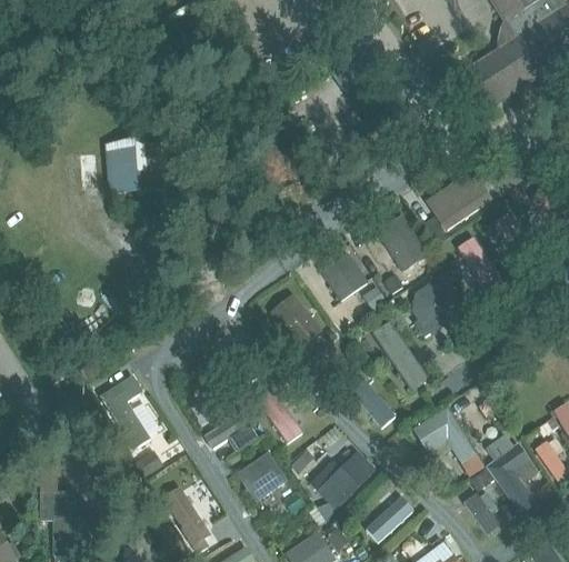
[(495,0),(507,18),(505,20),(505,21),(508,20),(519,38),(458,77),(479,110),(568,50),(568,4),(563,8),(558,0),(495,0)]
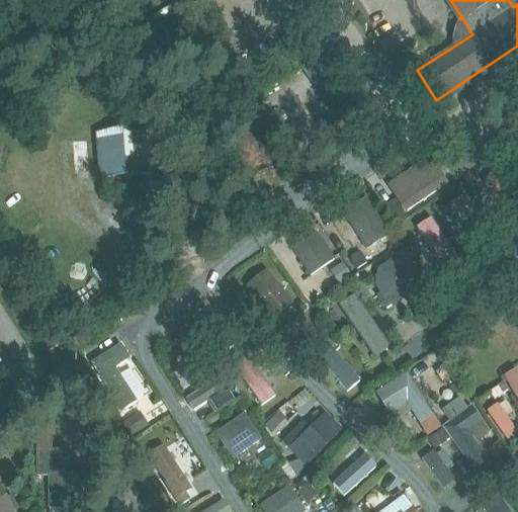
[(128,132),(98,134),(101,173),(132,171),(128,132)]
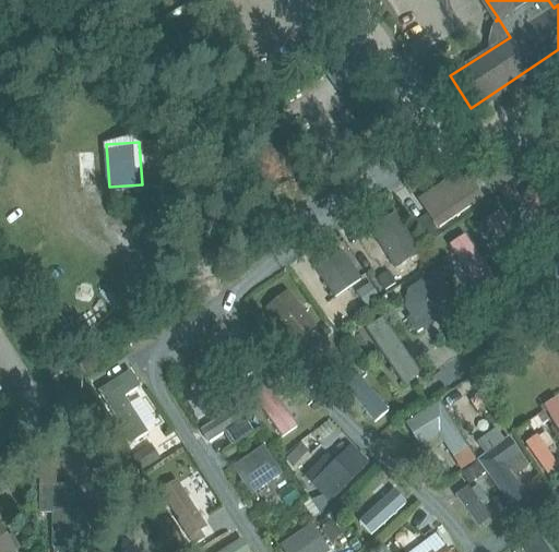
[(437,183),(418,195),(437,225),(483,195),(470,175),(442,192),(437,183)]
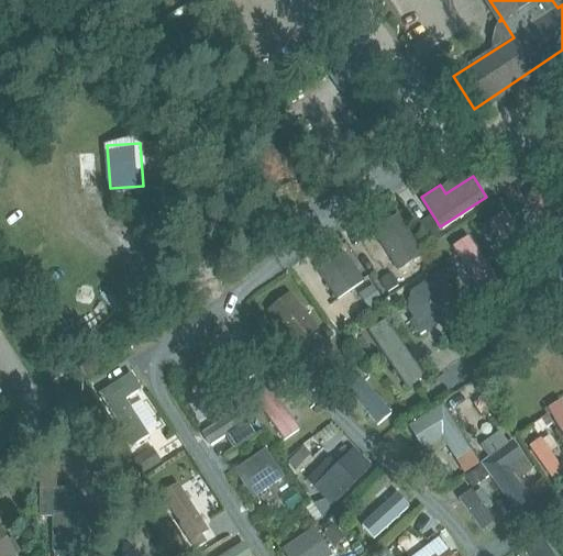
[(519,203),(540,220),(554,201),(533,185),(519,203)]
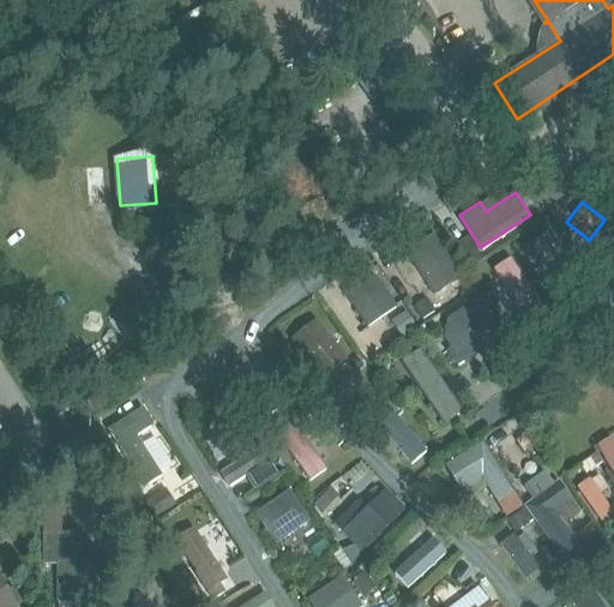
[(530,236),(547,263),(565,251),(547,226),(530,236)]
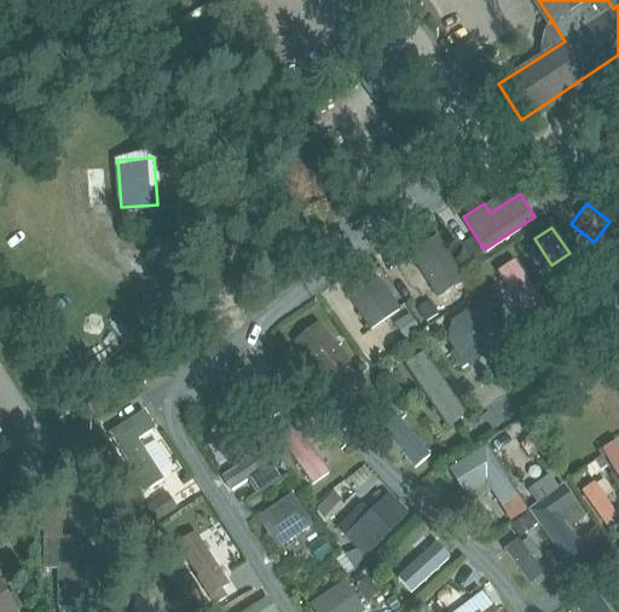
[(438,232),(409,250),(435,294),(464,277),(438,232)]
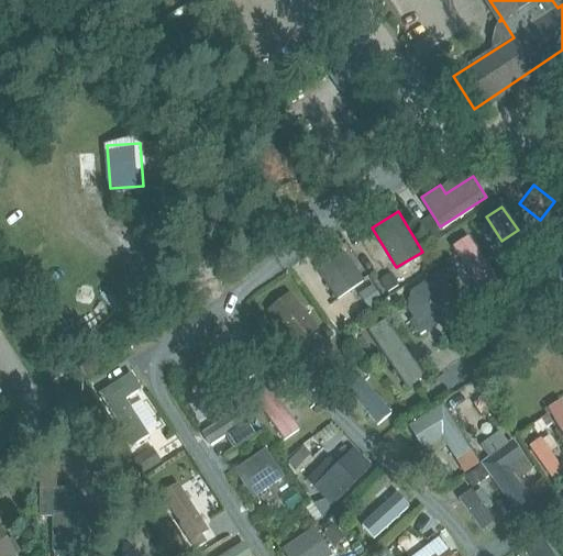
[(430,212),(418,221),(426,233),(427,233),(432,240),(442,232),(438,225),(439,224),(430,212)]
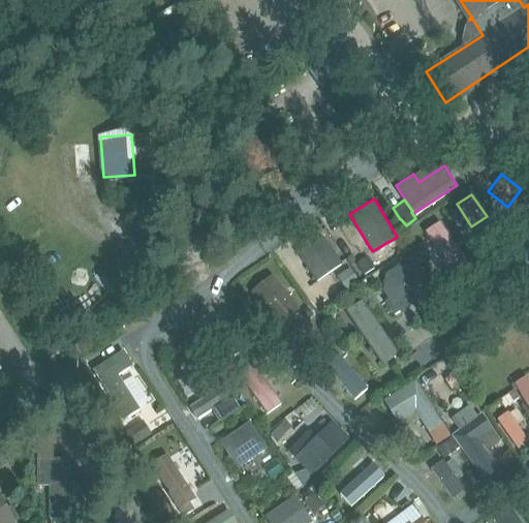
[(100,232),(103,223),(85,215),(82,223),(100,232)]
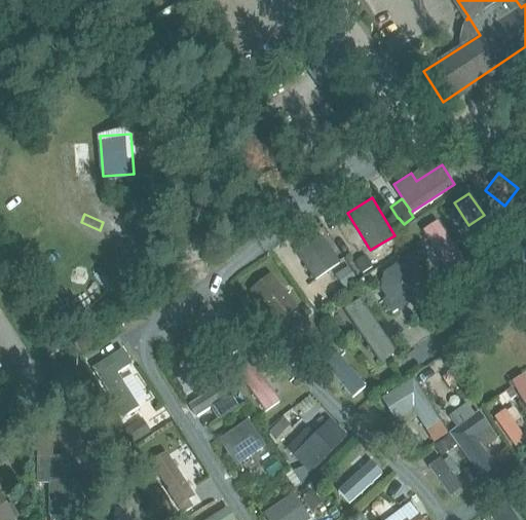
[(413,229),(437,272),(461,259),(438,216),(413,229)]
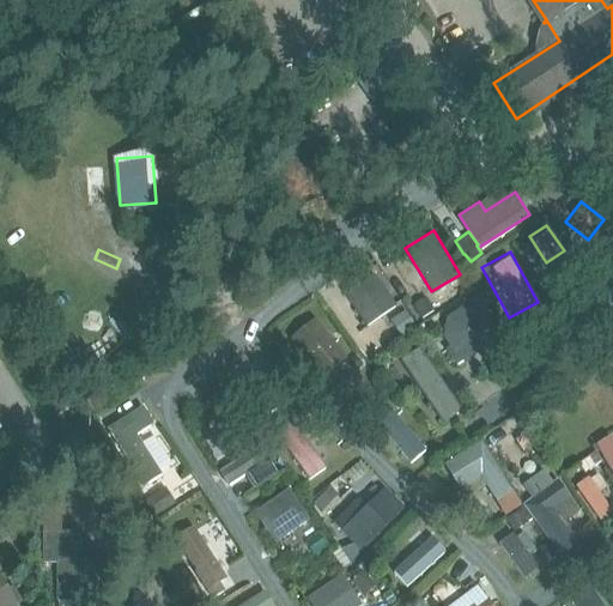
[(345,291),(368,323),(396,303),(374,271),(345,291)]
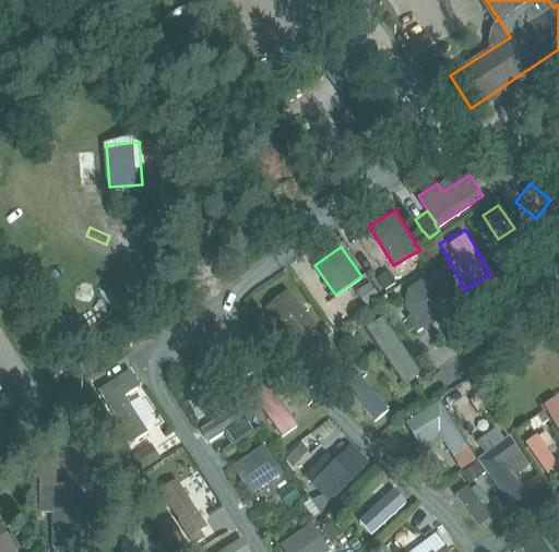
[(437,262),(426,268),(429,274),(438,275),(443,273),(437,262)]
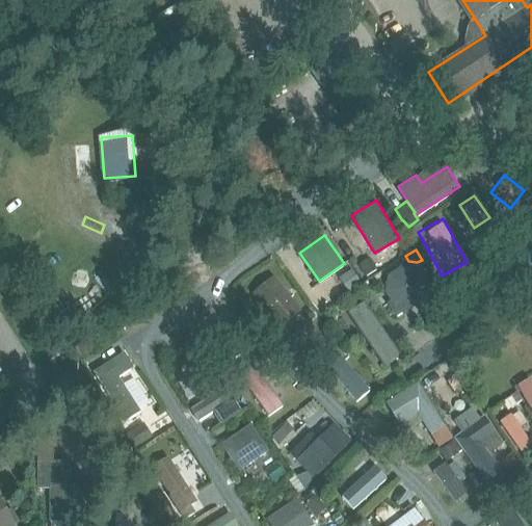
[(377,266),(369,255),(358,261),(366,273),(377,266)]
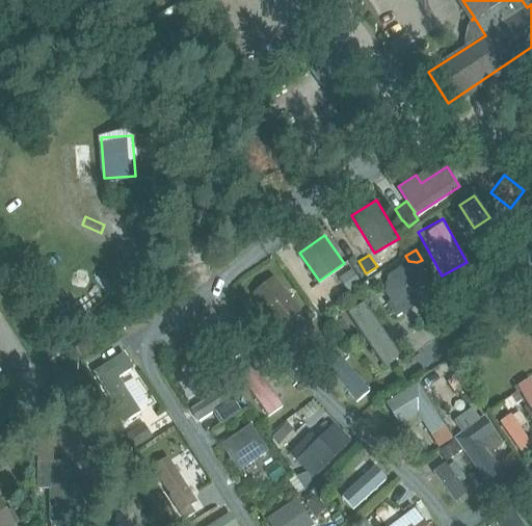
[(384,289),(390,297),(387,299),(397,314),(401,311),(406,312),(410,309),(411,305),(424,296),(428,281),(420,267),(411,265),(401,263),(388,272),(384,289)]
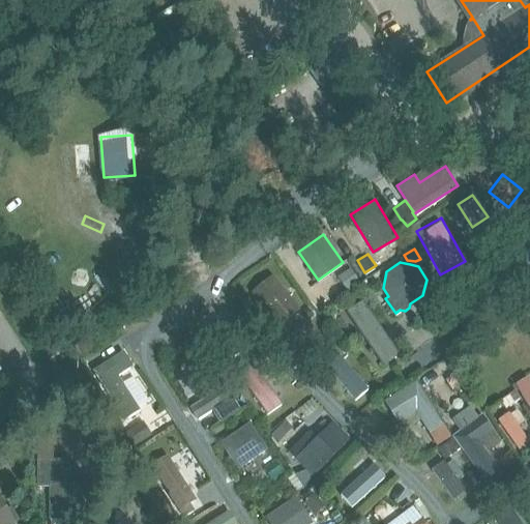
[(351,265),(341,272),(350,286),(360,279),(351,265)]
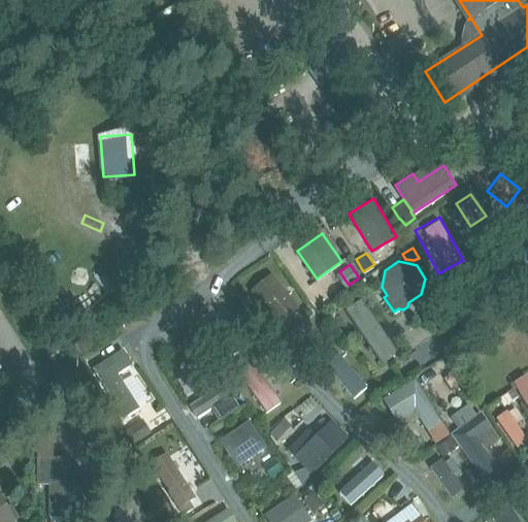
[(251,289),(277,323),(298,305),(271,271),(251,289)]
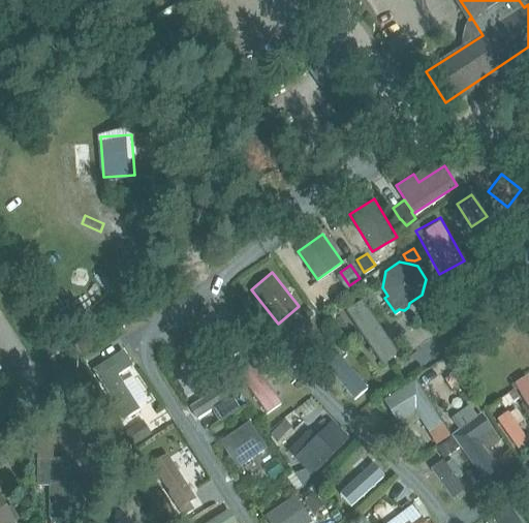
[(399,351),(363,298),(346,309),(382,363),(399,351)]
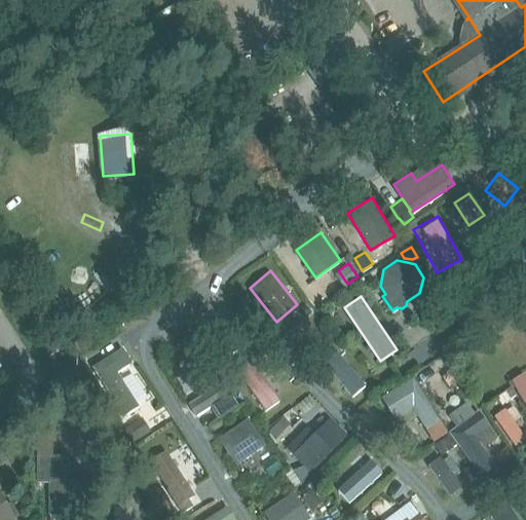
[(304,317),(312,309),(306,302),(298,308),(304,317)]
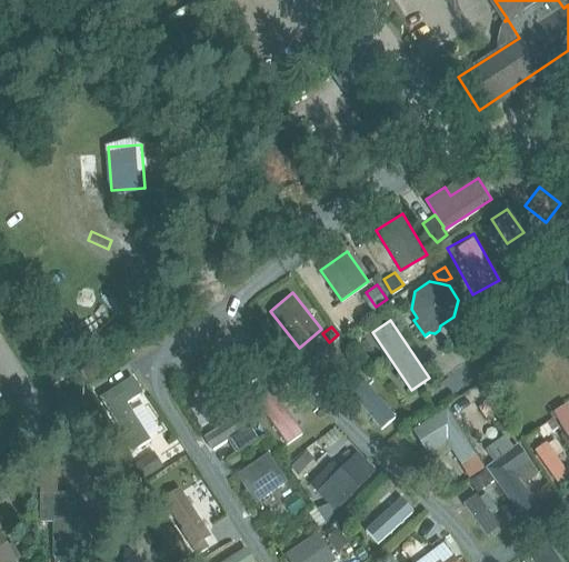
[(235,341),(217,354),(241,387),(256,375),(243,360),(247,358),(235,341)]
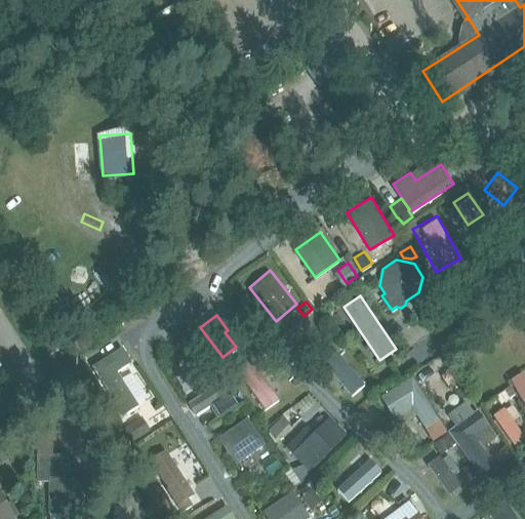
[(194,338),(186,326),(174,334),(183,347),(194,338)]
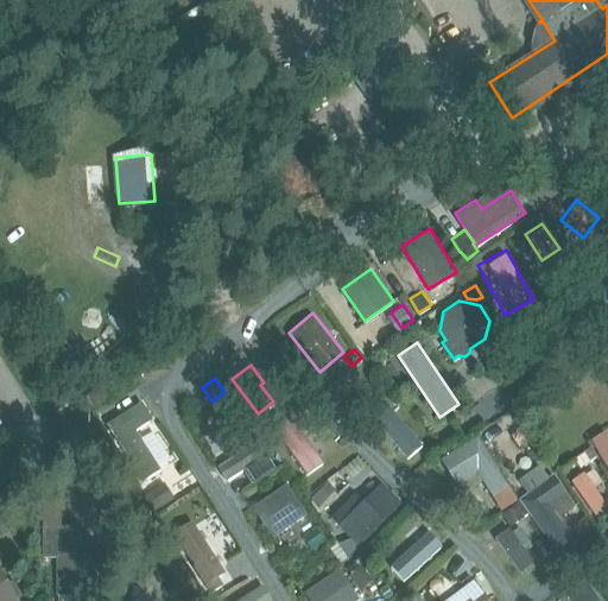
[(68,402),(62,392),(51,398),(57,407),(68,402)]
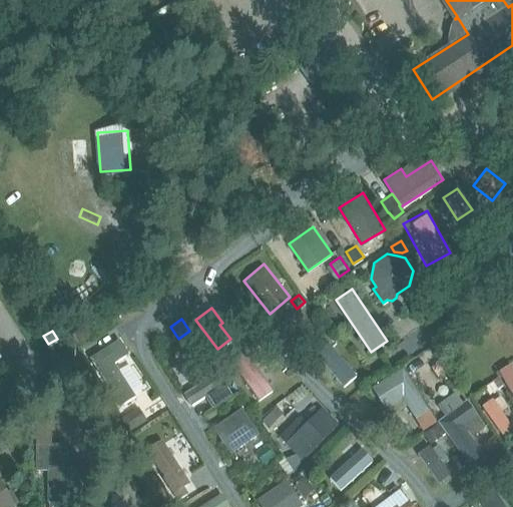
[(90,356),(120,404),(135,395),(114,361),(128,352),(119,338),(90,356)]
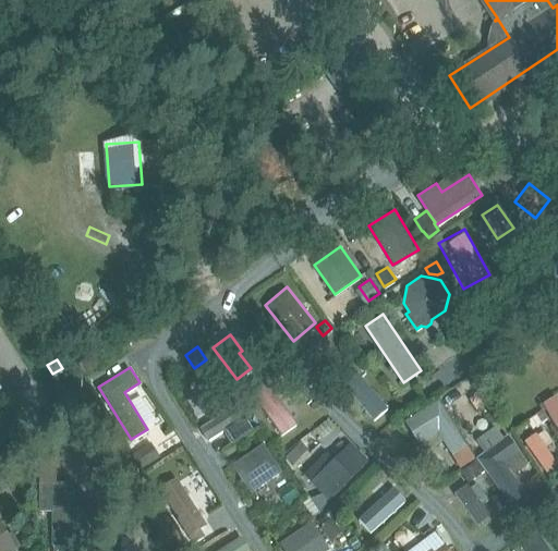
[(358,370),(344,382),(374,417),(388,406),(358,370)]
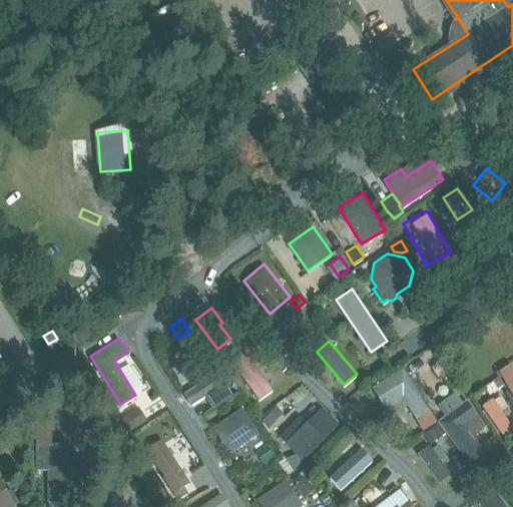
[(182,354),(197,380),(193,383),(194,385),(183,392),(190,404),(225,383),(218,370),(215,372),(198,344),(182,354)]
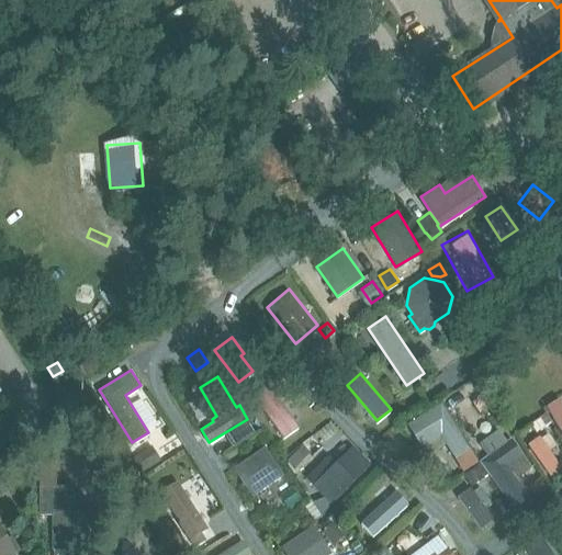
[(78,380),(70,384),(76,393),(82,388),(78,380)]
